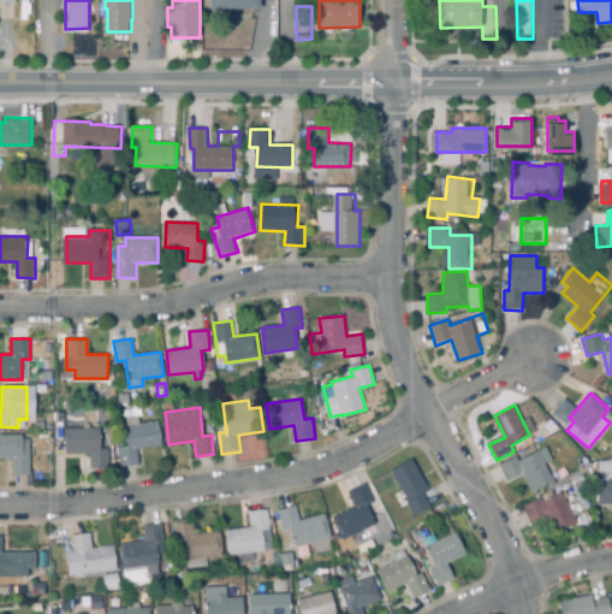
[(120,466),(118,447),(126,446),(124,425),(159,421),(161,446),(137,448),(138,465),(120,466)]
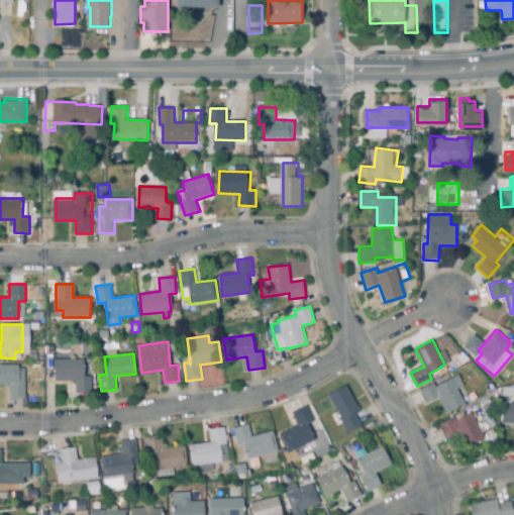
[(92,393),(76,393),(76,381),(55,381),(55,358),(84,358),(84,376),(92,376),(92,393)]
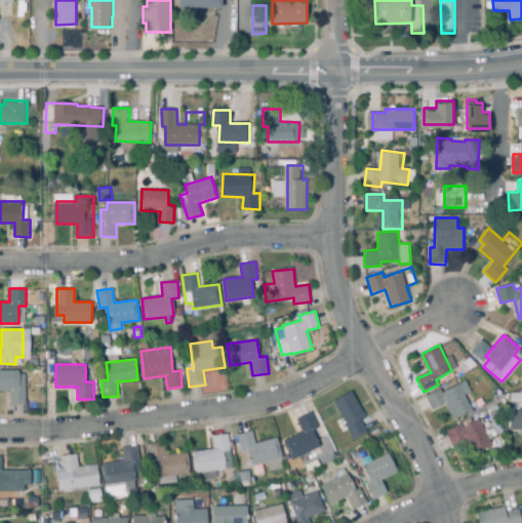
[(10,405),(10,391),(0,391),(0,369),(19,369),(19,377),(26,377),(26,404),(10,405)]
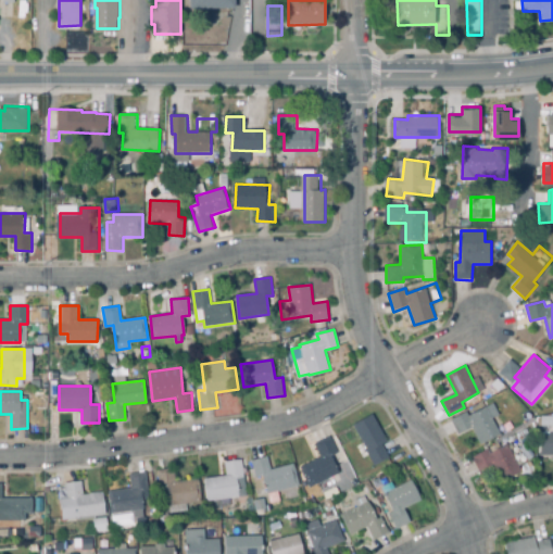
[(480,443),(473,427),(457,435),(450,419),(466,412),(468,415),(486,405),(500,433),(480,443)]
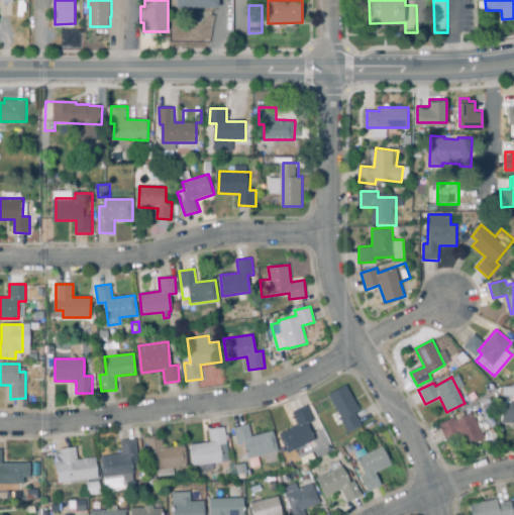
[(348,433),(340,420),(342,419),(329,394),(345,385),(360,409),(354,412),(363,425),(348,433)]
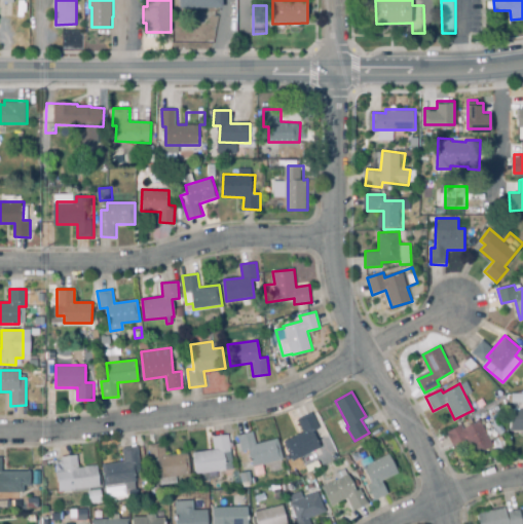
[(522,431),(512,431),(512,409),(522,409),(522,431)]
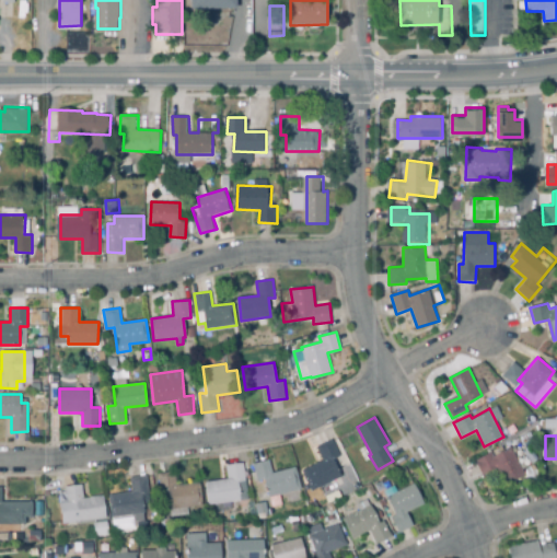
[(312,490),(302,469),(323,460),(317,446),(333,439),(340,455),(334,458),(341,476),(312,490)]
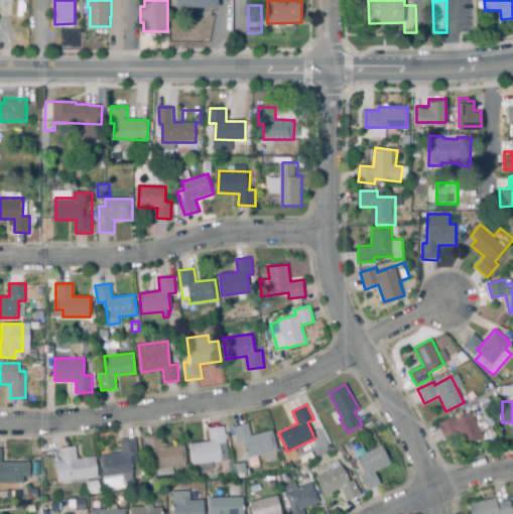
[(466,446),(458,430),(444,437),(437,423),(453,415),(455,420),(475,410),(481,420),(476,422),(484,437),(466,446)]
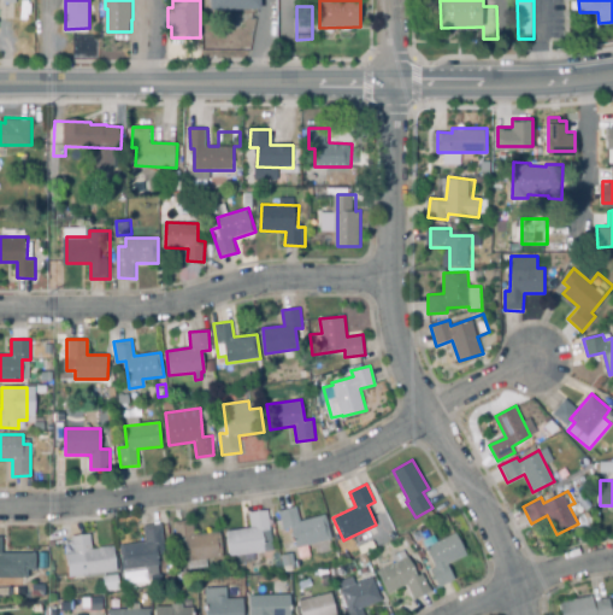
[(300,558),(293,527),(283,529),(278,510),(296,507),(300,520),(326,514),(331,539),(308,544),(311,556),(300,558)]
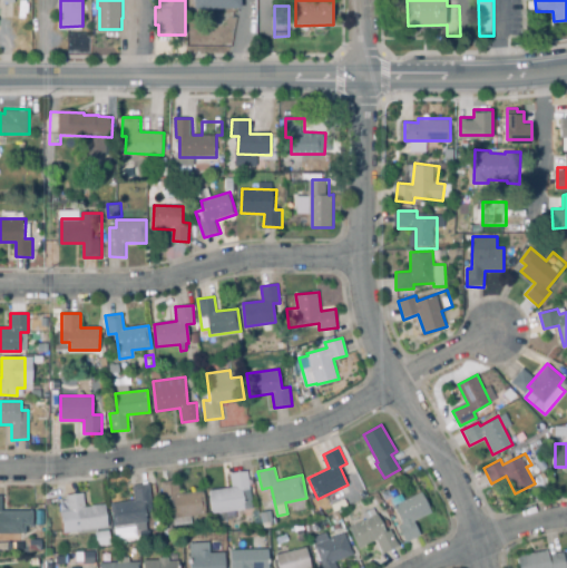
[(213,513),(209,490),(232,487),(231,472),(248,470),(251,489),(242,489),(244,509),(213,513)]
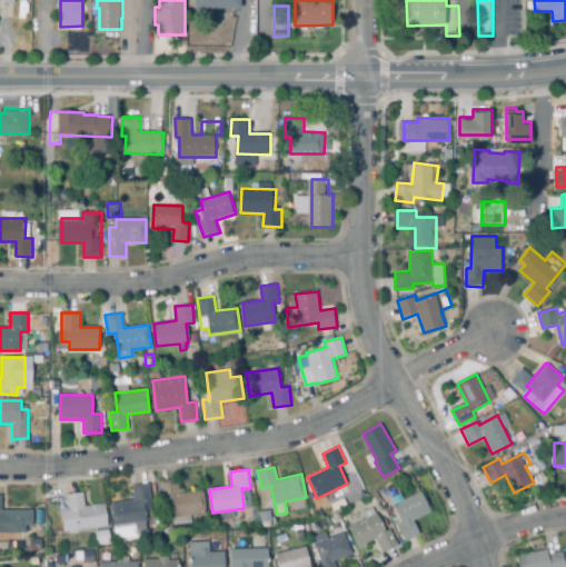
[(175,526),(170,498),(164,499),(161,480),(178,478),(180,493),(202,489),(206,513),(191,515),(192,524),(175,526)]
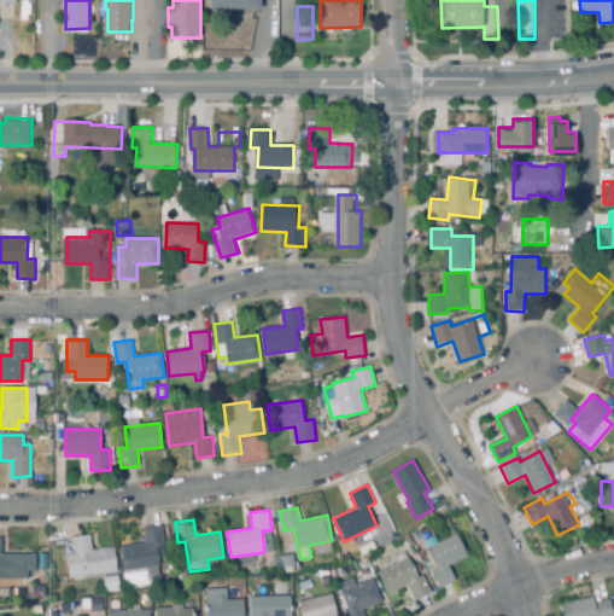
[(126,579),(121,546),(146,542),(144,527),(162,524),(165,545),(157,546),(161,574),(126,579)]
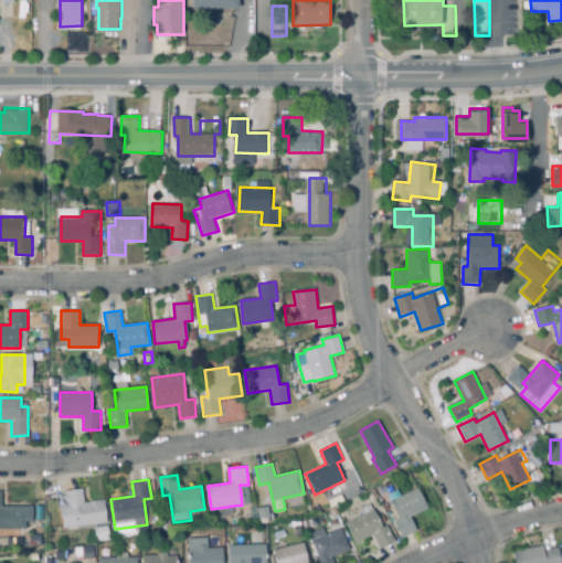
[(402,538),(394,521),(399,519),(388,495),(399,490),(401,496),(419,487),(428,508),(411,516),(417,530),(402,538)]
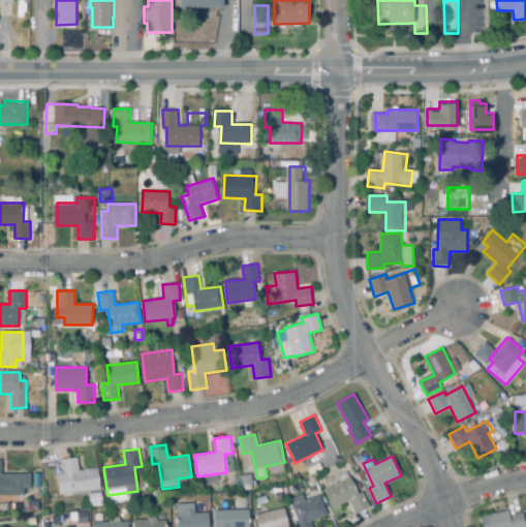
[(60,493),(58,476),(64,475),(62,459),(78,458),(79,470),(98,468),(100,489),(73,492),(73,491),(60,493)]
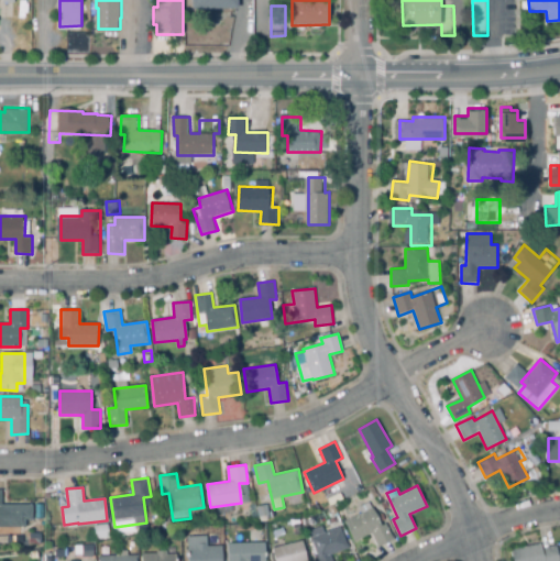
[(26,527),(0,527),(0,488),(2,490),(2,504),(33,504),(33,519),(26,518),(26,527)]
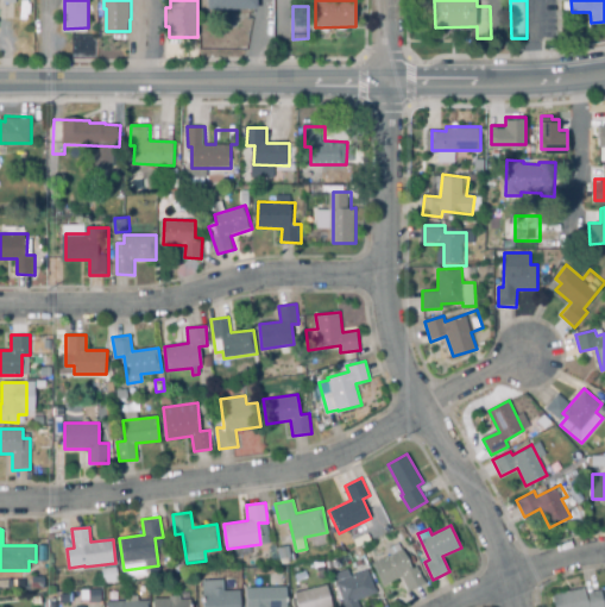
[(409,592),(403,577),(384,586),(373,563),(392,555),(389,548),(399,543),(402,549),(404,549),(413,568),(417,567),(426,584),(409,592)]
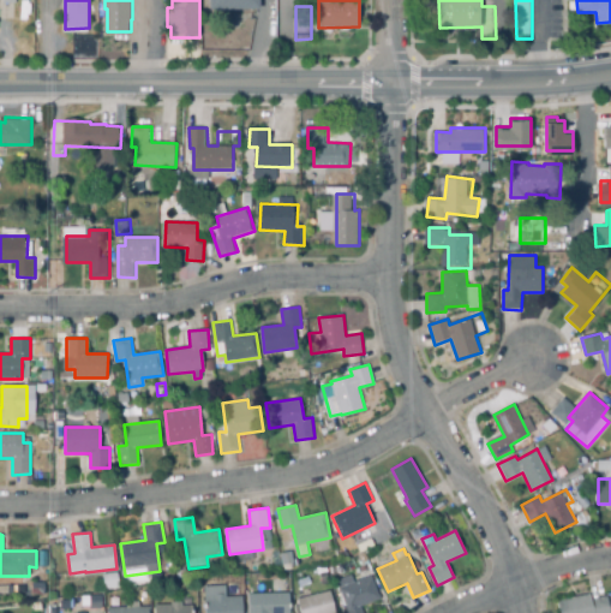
[(363,563),(358,554),(365,551),(369,559),(363,563)]
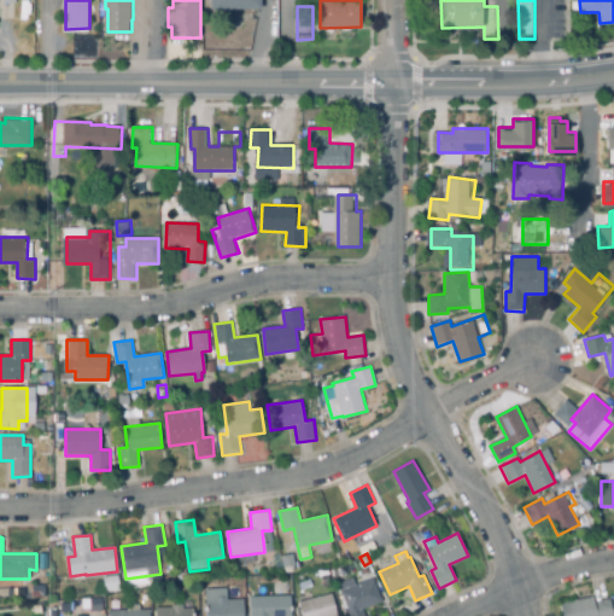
[(345,615),(344,612),(350,610),(337,575),(351,570),(357,583),(374,577),(382,600),(363,608),(366,615),(345,615)]
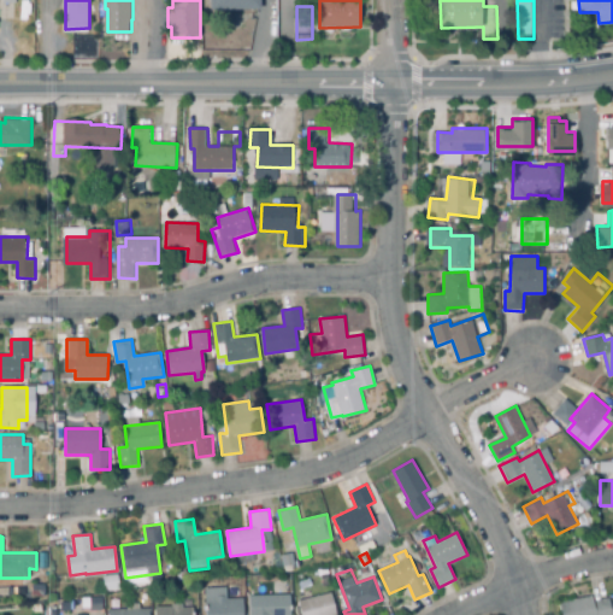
[(122,570),(123,585),(105,587),(104,573),(122,570)]
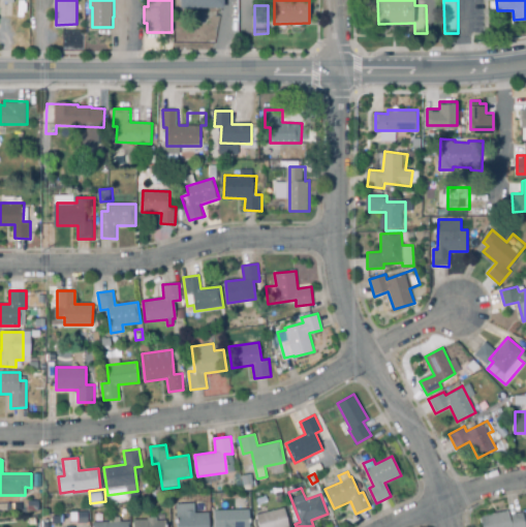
[(91,526),(90,507),(106,506),(107,522),(111,522),(111,517),(120,517),(121,522),(128,522),(128,526),(91,526)]
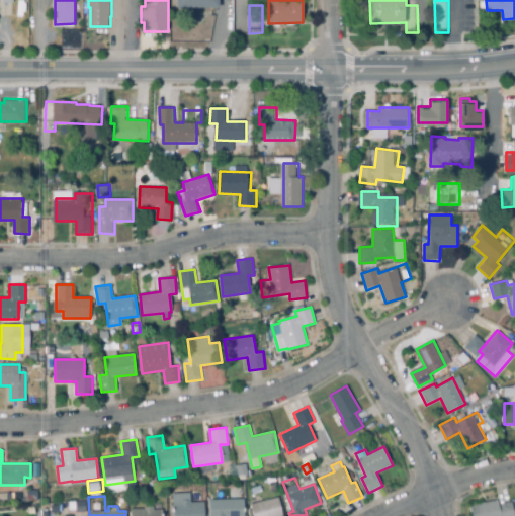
[(254,515),(251,504),(278,497),(283,515),(254,515)]
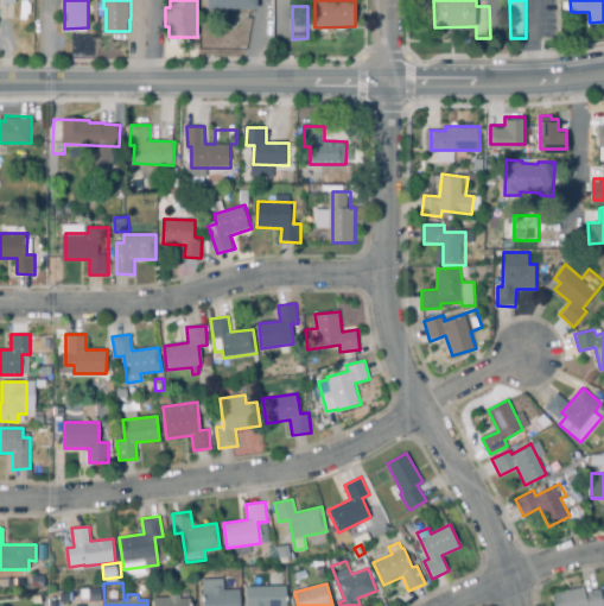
[(246,605),(246,586),(286,586),(286,605),(246,605)]
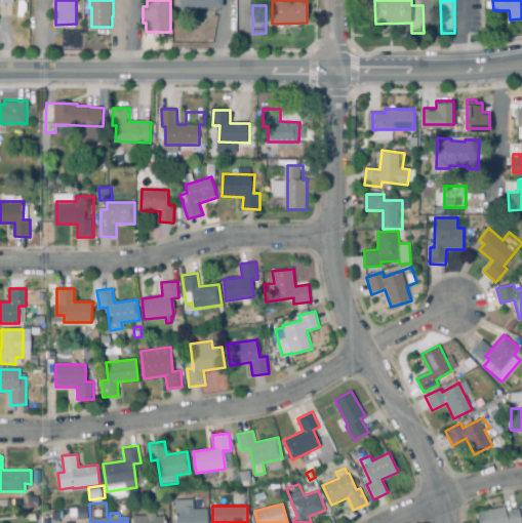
[(478,522),(476,512),(505,506),(506,512),(519,509),(521,518),(521,522),(478,522)]
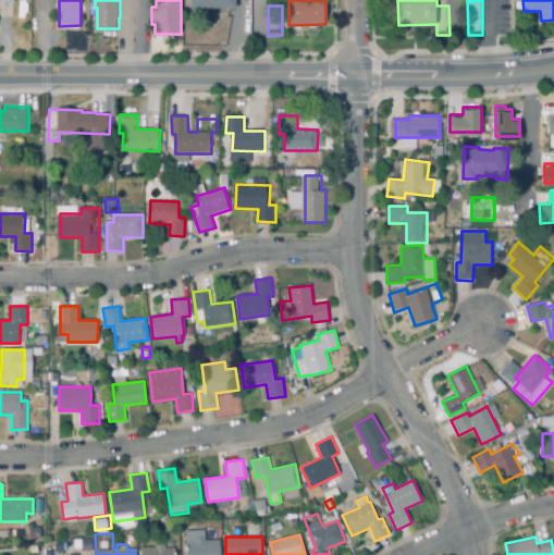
[(185,554),(185,542),(195,541),(195,538),(205,538),(206,540),(220,539),(220,554),(185,554)]
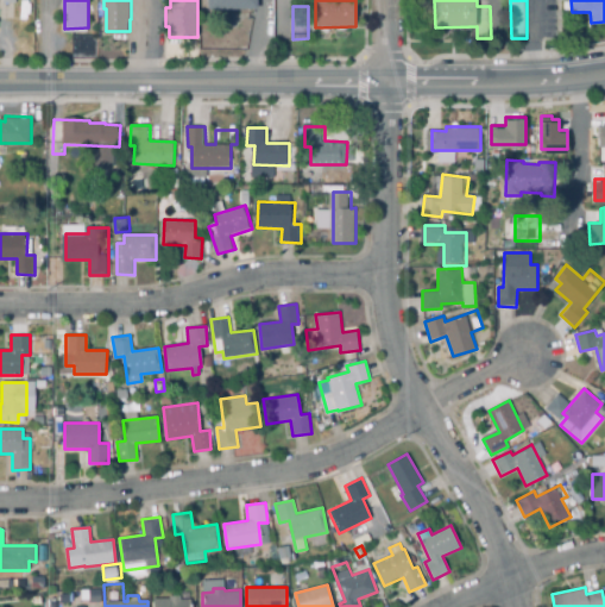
[(153,606),(153,599),(169,598),(169,595),(181,595),(181,599),(191,599),(191,606),(153,606)]
